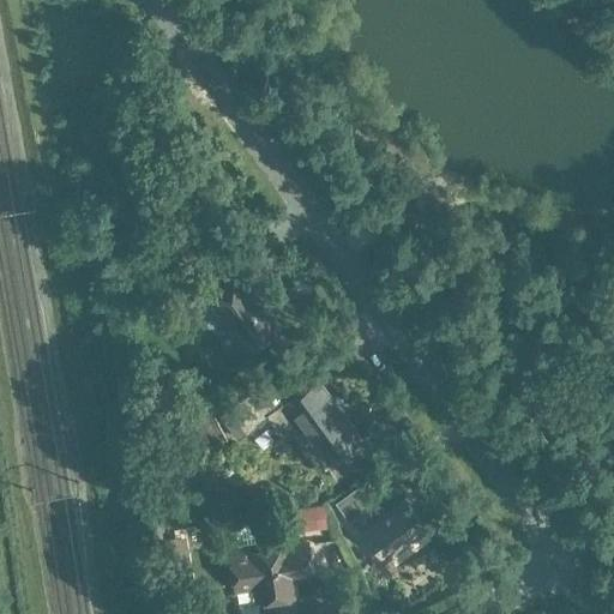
[(205,271),(179,290),(191,307),(205,296),(244,349),(277,325),(241,276),(220,290),(205,271)]
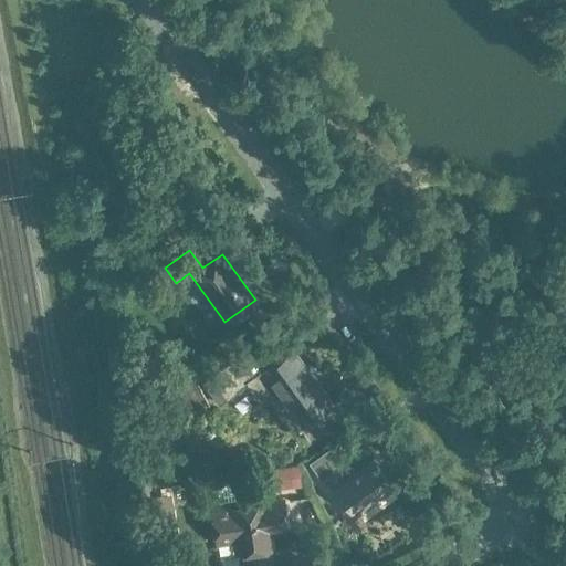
[(293,349),(273,364),(254,377),(271,401),(296,435),(301,431),(315,421),(334,407),(293,349)]
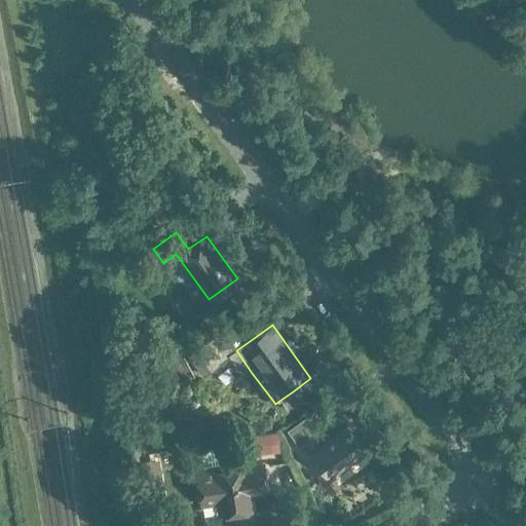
[(236,350),(254,338),(246,326),(224,342),(218,334),(187,357),(202,377),(230,359),(245,378),(252,373),(236,350)]
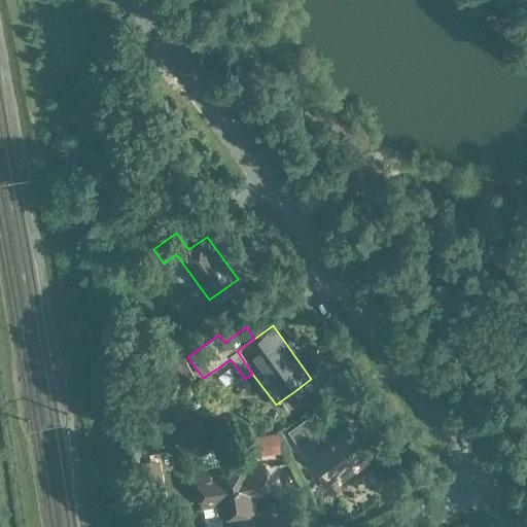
[(313,413),(287,431),(300,448),(310,440),(318,450),(311,454),(330,480),(365,454),(347,428),(331,440),(313,413)]
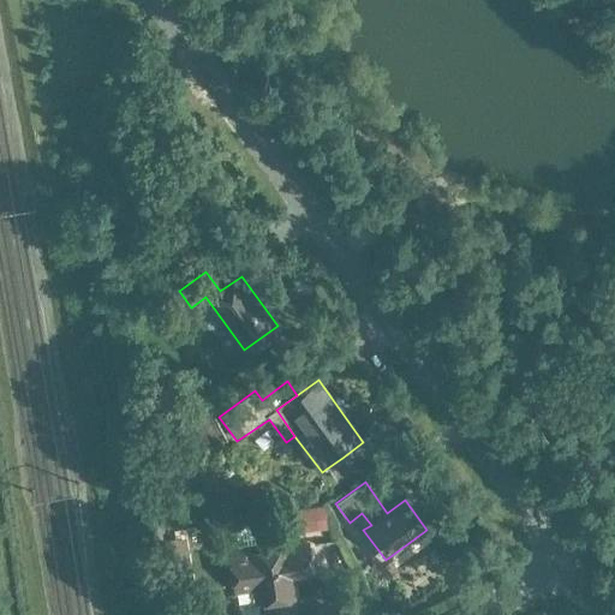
[(323,524),(322,509),(310,511),(311,526),(323,524)]
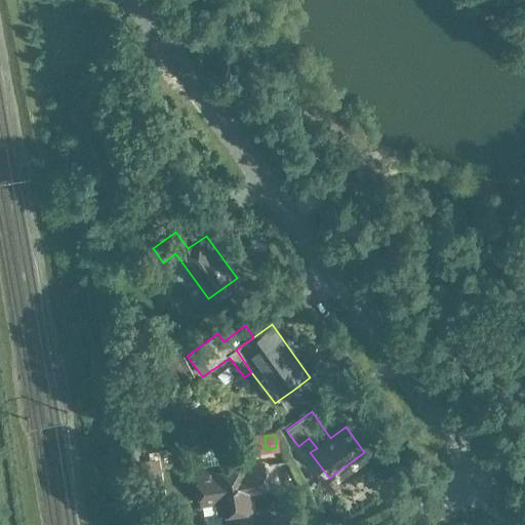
[(145,460),(147,476),(161,474),(159,457),(145,460)]
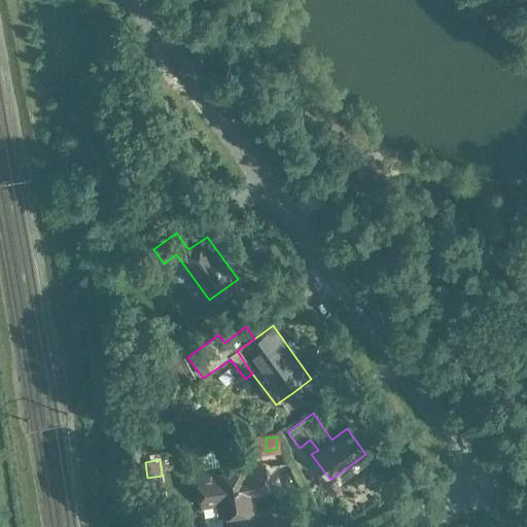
[(262,465),(198,476),(203,503),(218,500),(220,514),(253,508),(251,495),(267,493),(262,465)]
